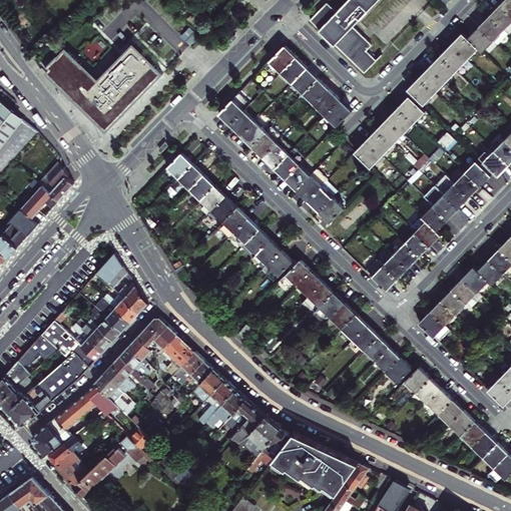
[(353,29),(380,0),(350,0),(336,15),(325,5),(309,22),(364,74),(375,62),(365,52),(371,46),(353,29)]
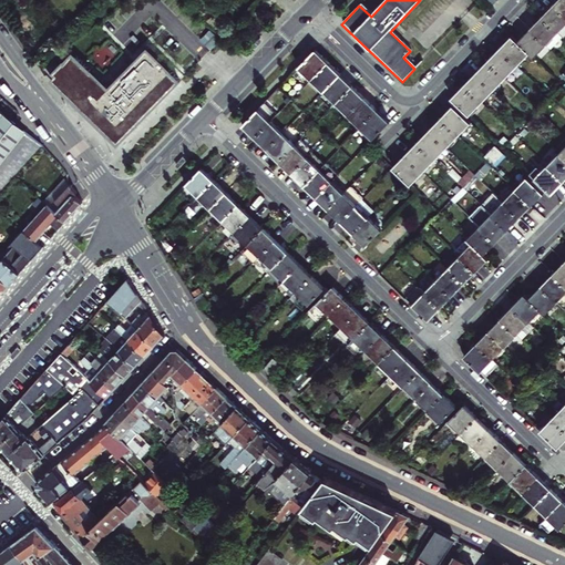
[(494,3),(490,0),(478,0),(488,10),(494,3)]
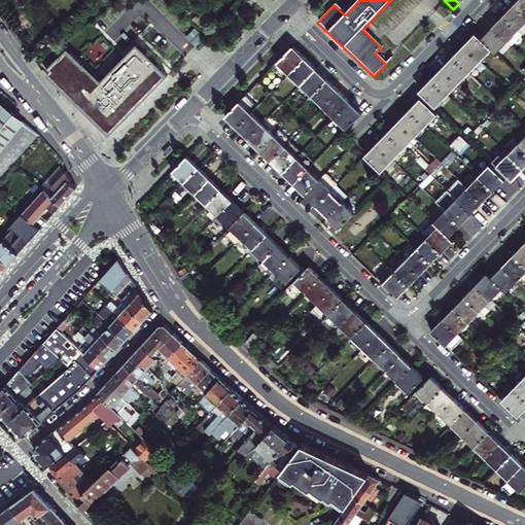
[(511,6),(524,20),(524,0),(517,0),(511,6)]
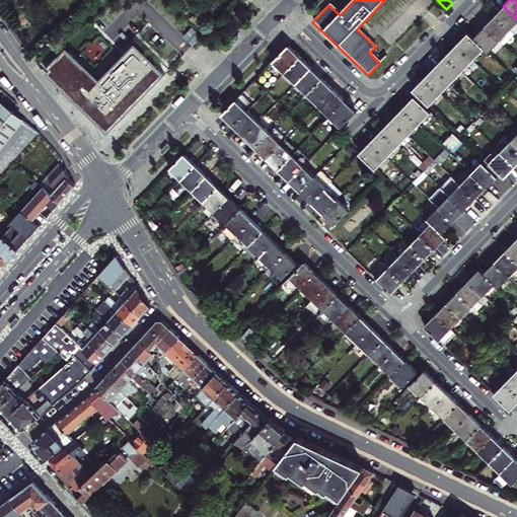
[(498,11),(492,17),(511,35),(516,28),(516,19),(503,6),(498,11)]
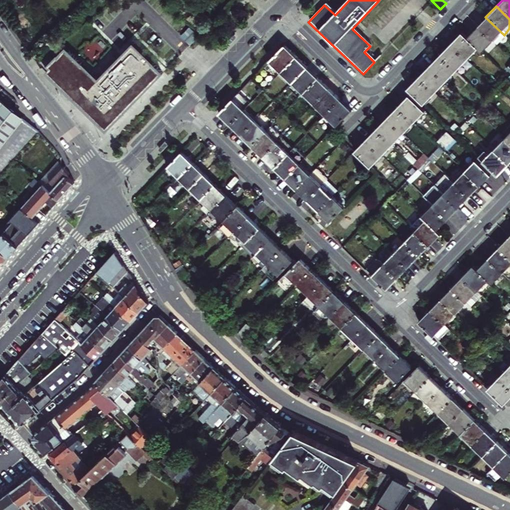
[(504,35),(485,17),(479,23),(474,28),(489,42),(493,46),(504,35)]
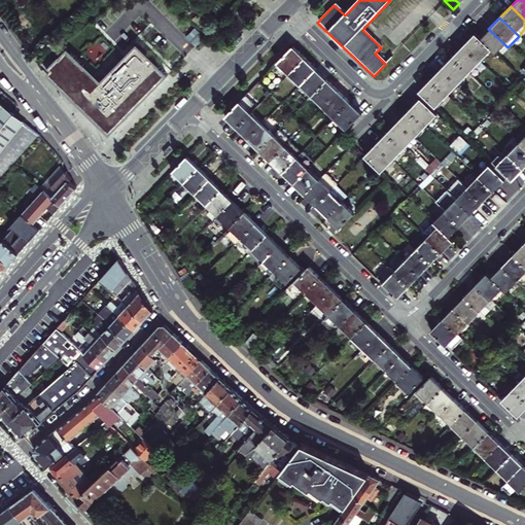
[(183,37),(193,47),(202,39),(193,29),(183,37)]
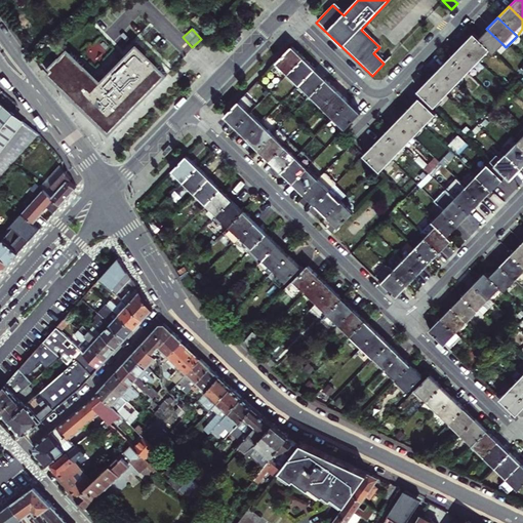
[(490,54),(501,43),(486,29),(482,34),(475,40),(485,50),(490,54)]
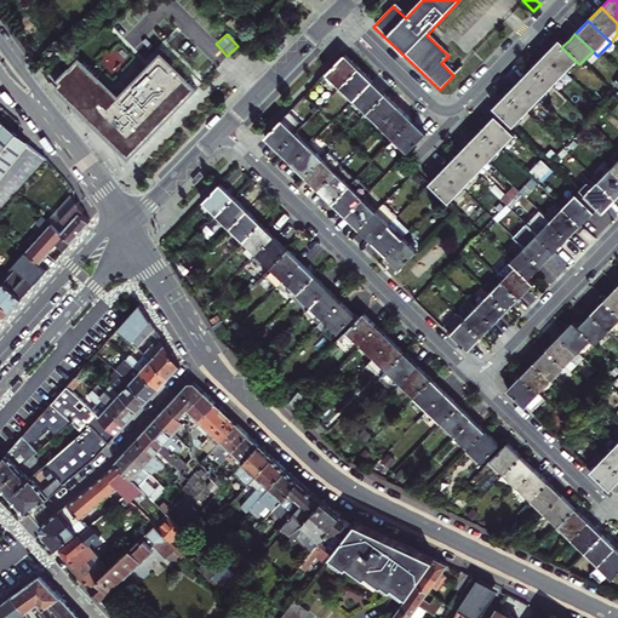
[(293,43),(290,39),(274,56),(278,59),(293,43)]
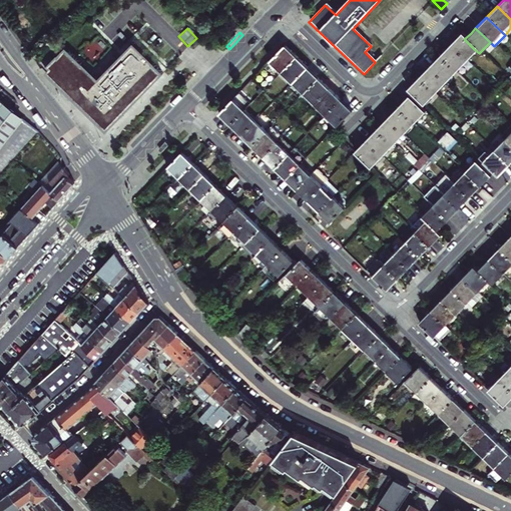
[(474,49),(464,39),(460,35),(455,39),(449,46),(463,60),(474,49)]
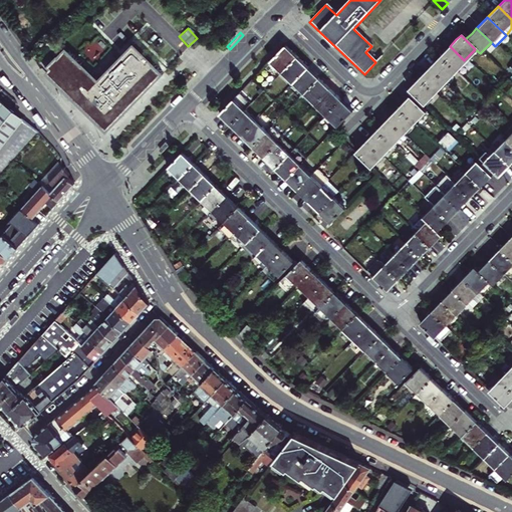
[(55,82),(51,86),(104,137),(162,77),(151,67),(153,66),(131,46),(95,82),(80,68),(63,52),(54,60),(44,71),(47,74),(55,82)]
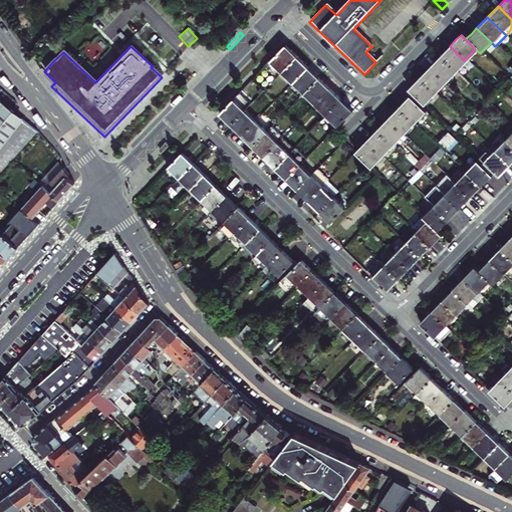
[(464,60),(450,46),(445,51),(440,57),(454,71),(464,60)]
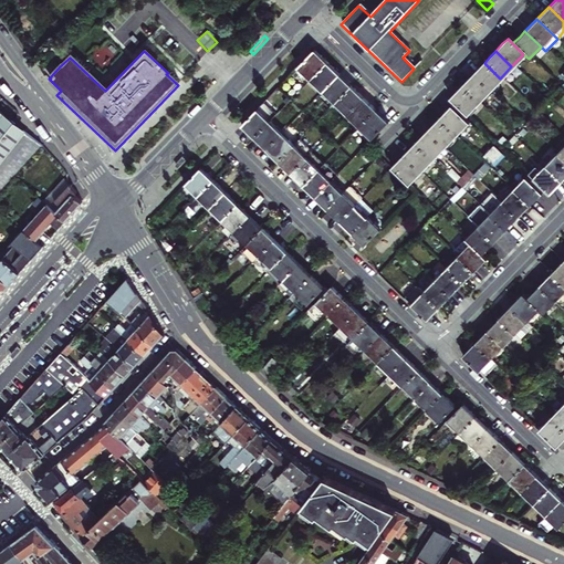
[(311,81),(325,65),(319,59),(314,54),(300,69),(311,81)]
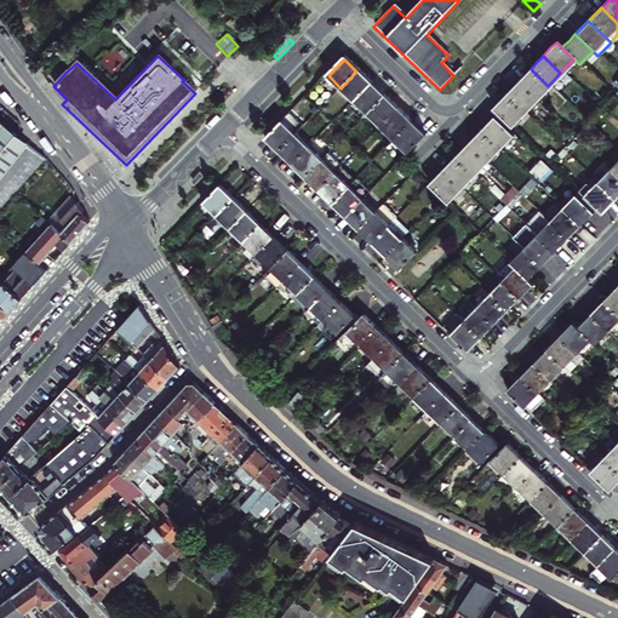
[(548,86),(531,69),(524,75),(516,83),(534,101),(548,86)]
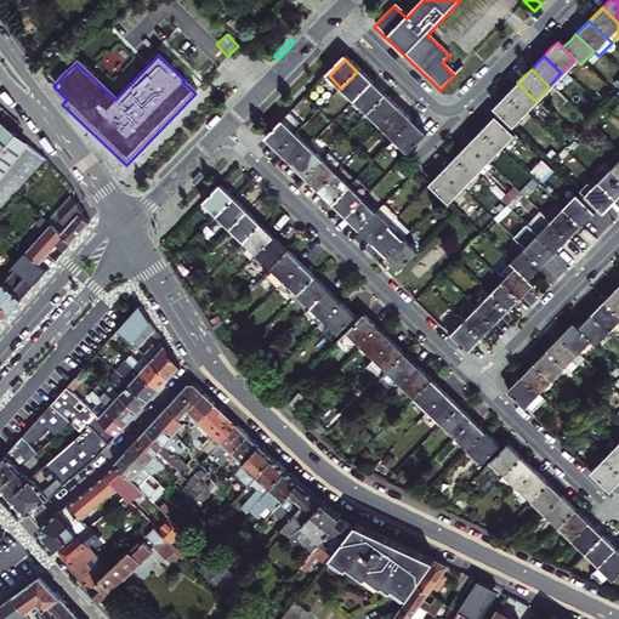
[(364,79),(357,72),(341,89),(356,101),(372,85),(364,79)]
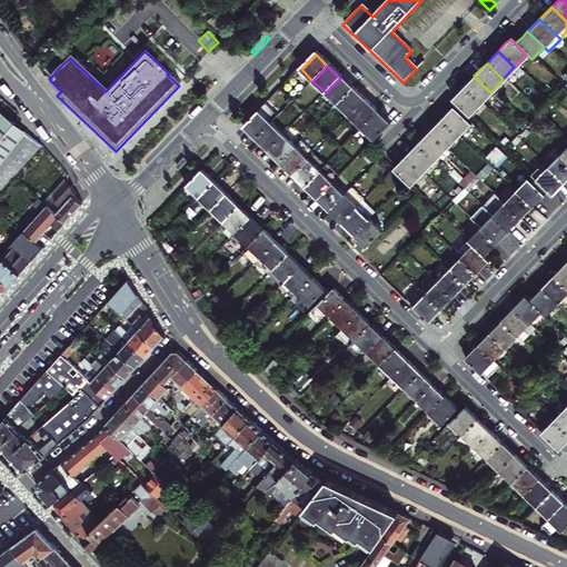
[(461,89),(478,105),(490,92),(474,76),(468,82),(461,89)]
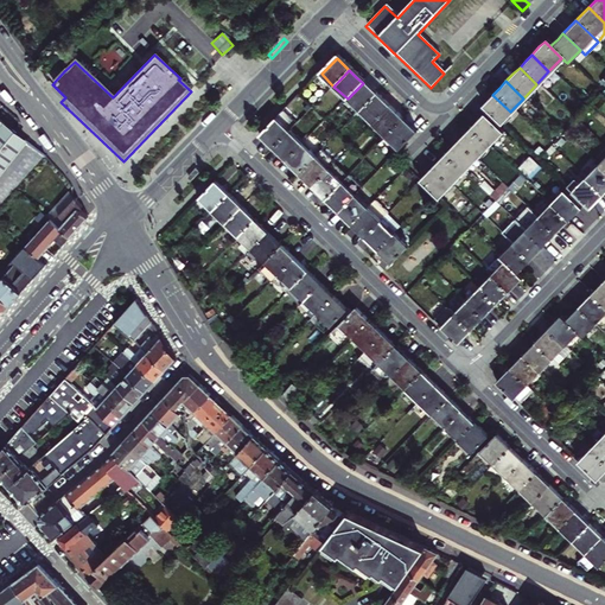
[(361,112),(376,96),(369,89),(363,83),(348,99),(361,112)]
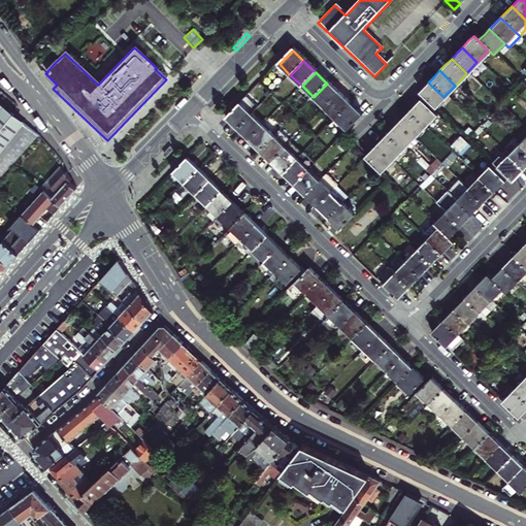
[(423,88),(417,94),(432,108),(444,97),(428,83),(423,88)]
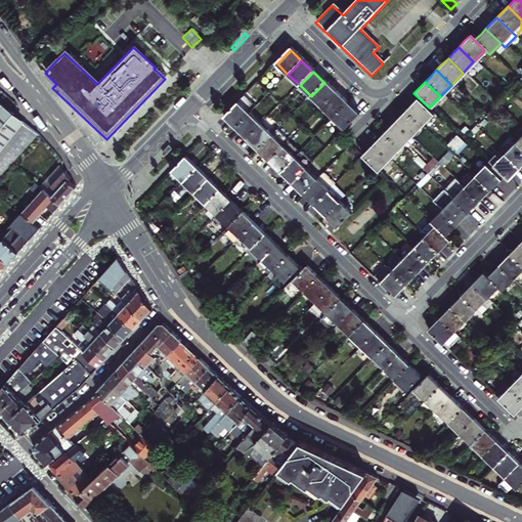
[(322,107),(336,94),(330,88),(324,83),(311,96),(322,107)]
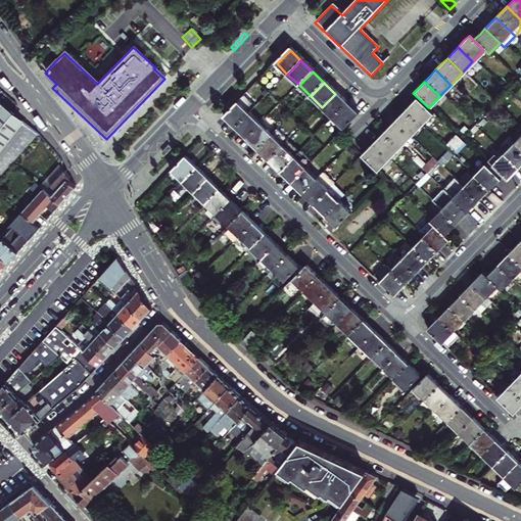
[(335,94),(322,107),(333,117),(346,105),(340,98),(335,94)]
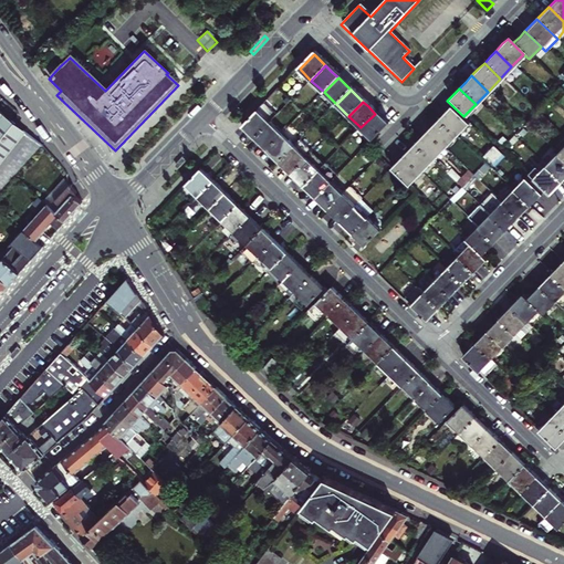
[(467,125),(450,111),(445,116),(439,122),(455,137),(467,125)]
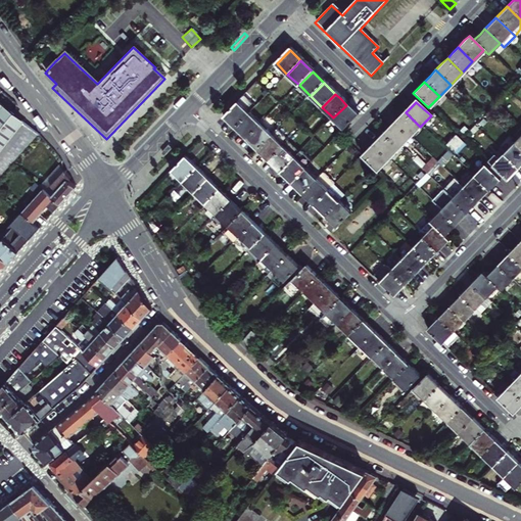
[(233,129),(248,114),(237,104),(223,119),(228,124),(233,129)]
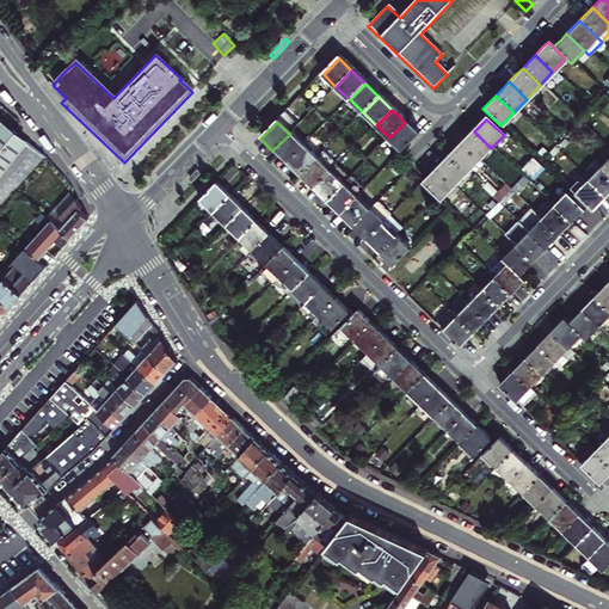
[(411,128),(405,123),(389,137),(404,152),(419,136),(411,128)]
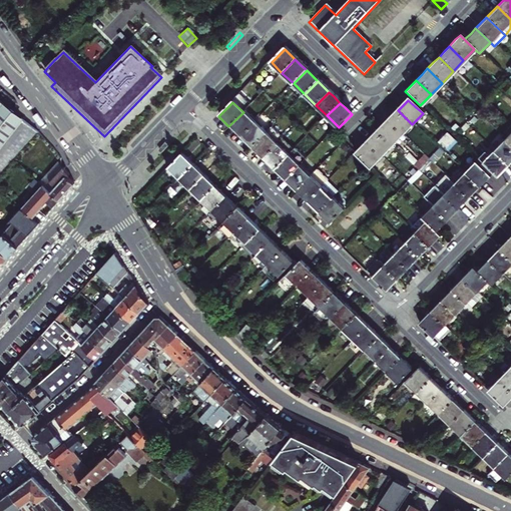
[(0,172),(36,134),(0,106),(0,172)]
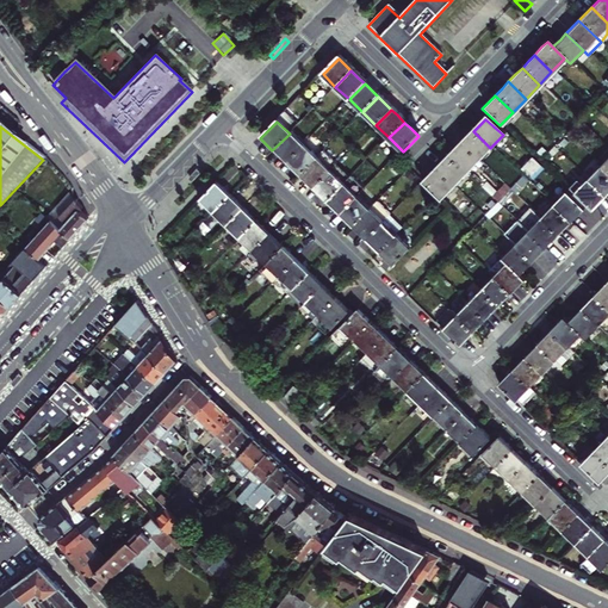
[(460,144),(478,161),(490,148),(473,131),(467,137),(460,144)]
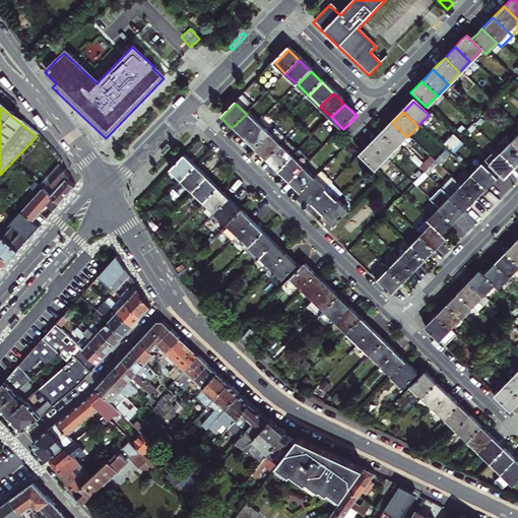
[(257,125),(247,114),(232,128),(238,134),(243,139),(257,125)]
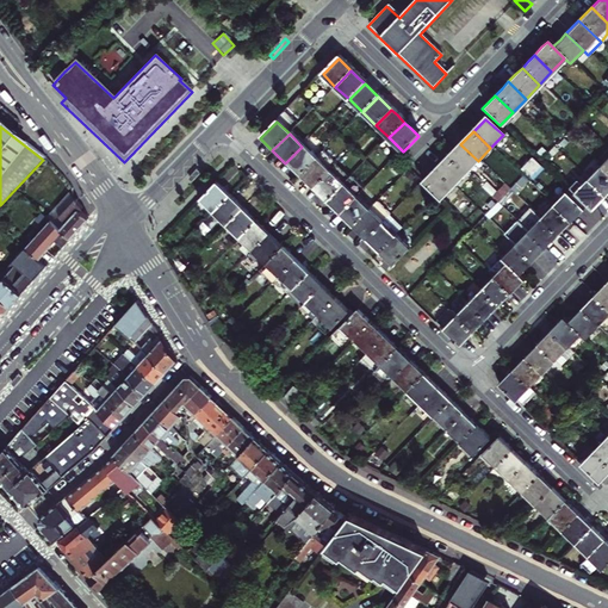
[(465,173),(478,161),(460,144),(454,149),(448,156),(465,173)]
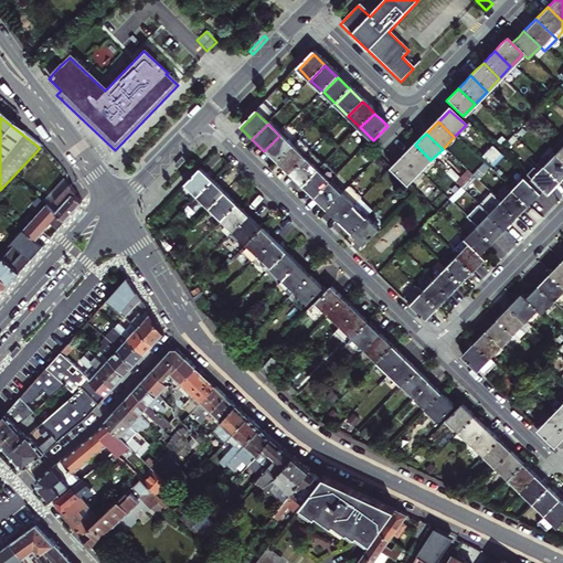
[(293,148),(279,136),(264,151),(271,157),(277,163),(293,148)]
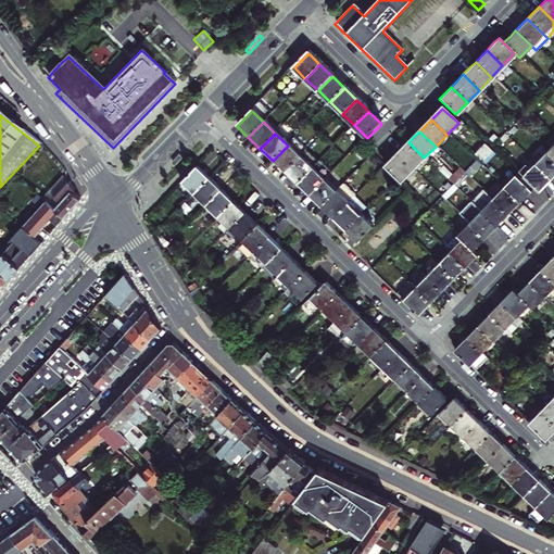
[(285,173),(300,158),(305,151),(293,140),(288,146),(273,161),(278,166),(285,173)]
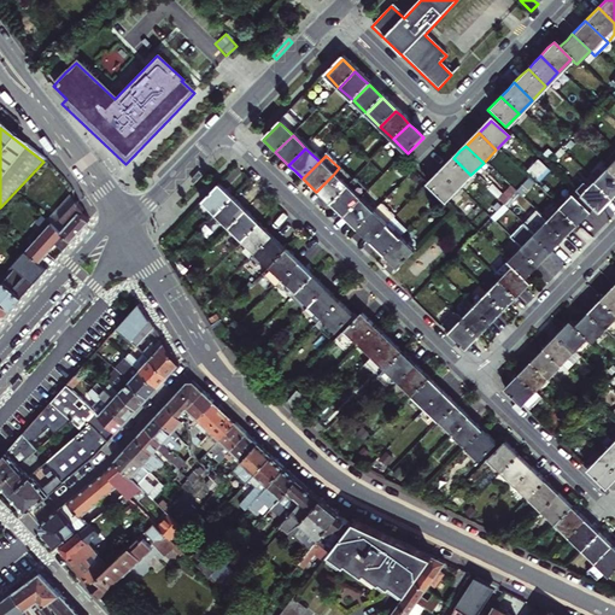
[(614,156),(603,169),(614,180),(614,156)]
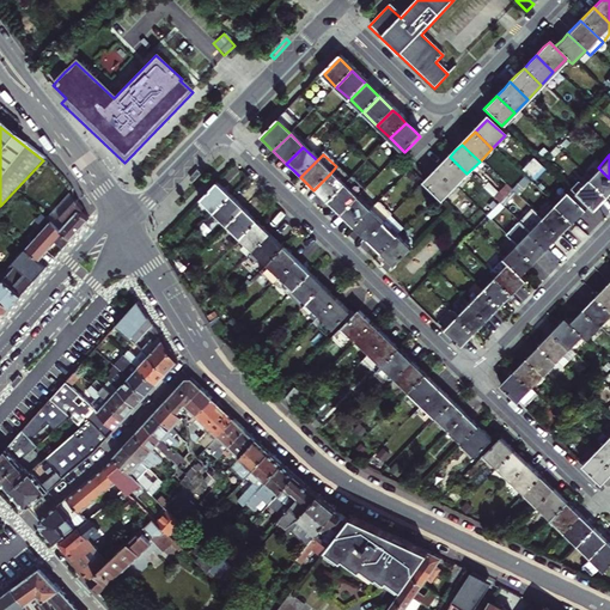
[(443,164),(437,170),(453,187),(467,174),(450,157),(443,164)]
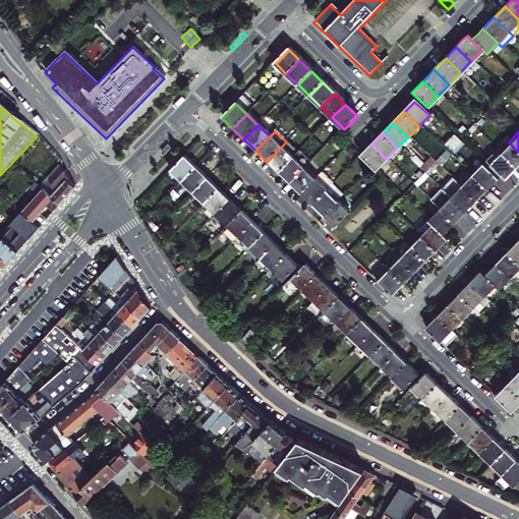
[(459,145),(451,137),(443,146),(451,153),(459,145)]
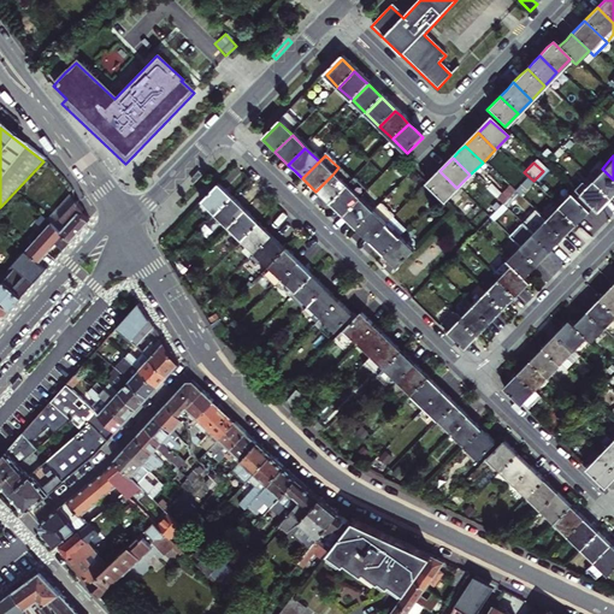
[(613,179),(602,169),(589,182),(607,200),(613,193),(613,179)]
